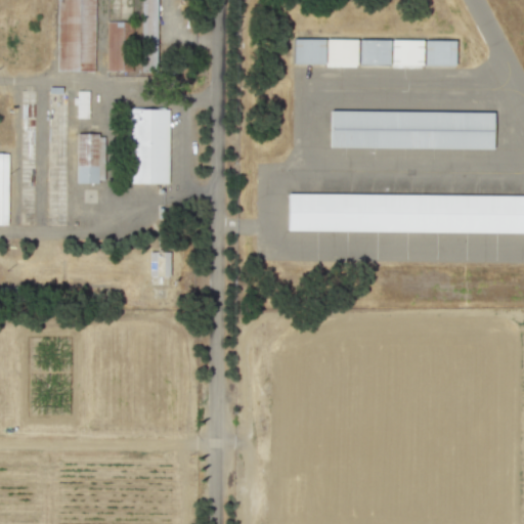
[(94,0),(56,0),(55,71),(94,72),(94,0)]
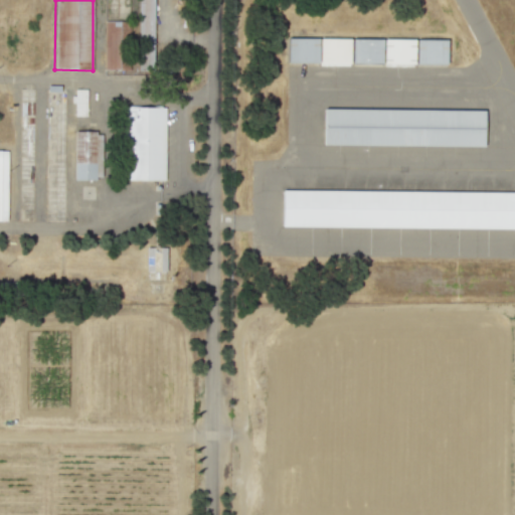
[(138,0),(137,69),(152,69),(153,0),(138,0)]
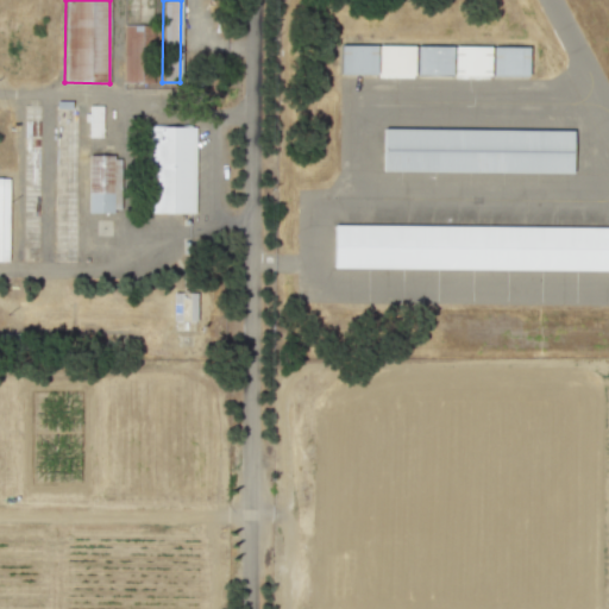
[(123,81),(151,81),(152,25),(124,24),(123,81)]
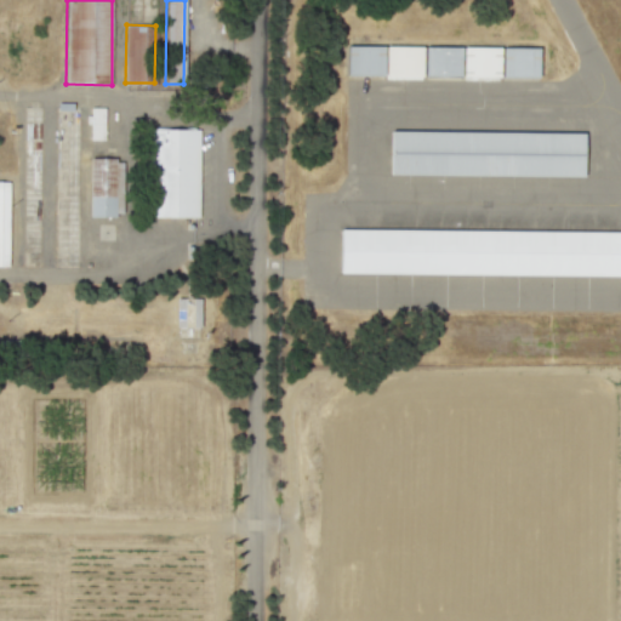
[(383,45),(346,45),(346,75),(383,75),(383,45)]
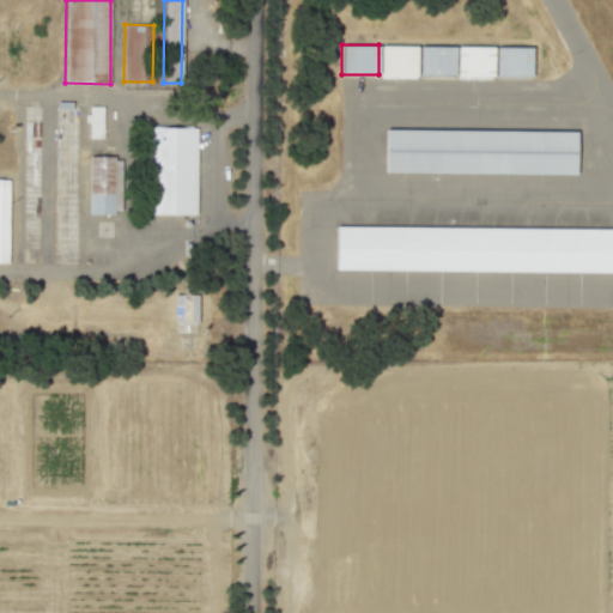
[(417,46),(380,44),(380,74),(417,74),(417,46)]
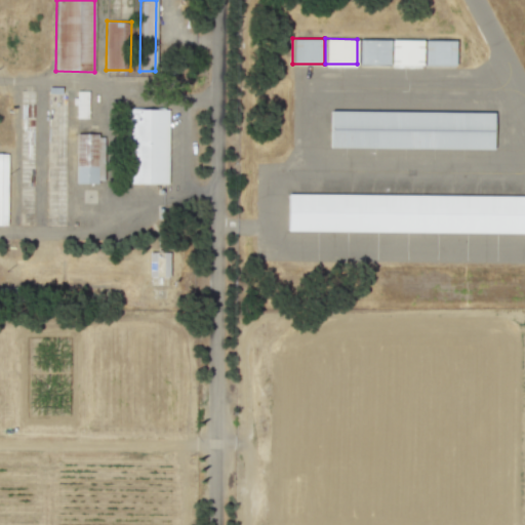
[(390,39),(358,39),(358,65),(390,65),(390,39)]
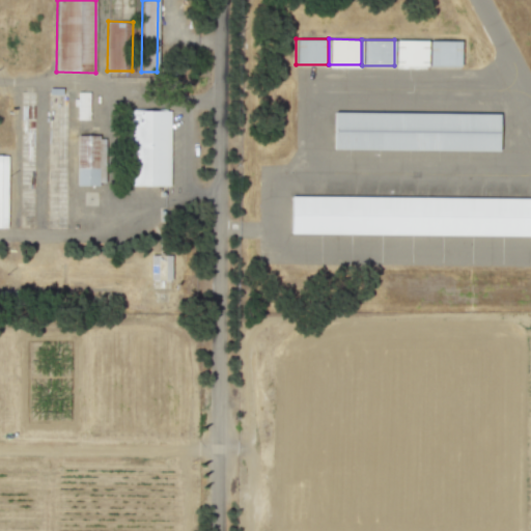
[(427,40),(395,39),(395,65),(426,65),(427,40)]
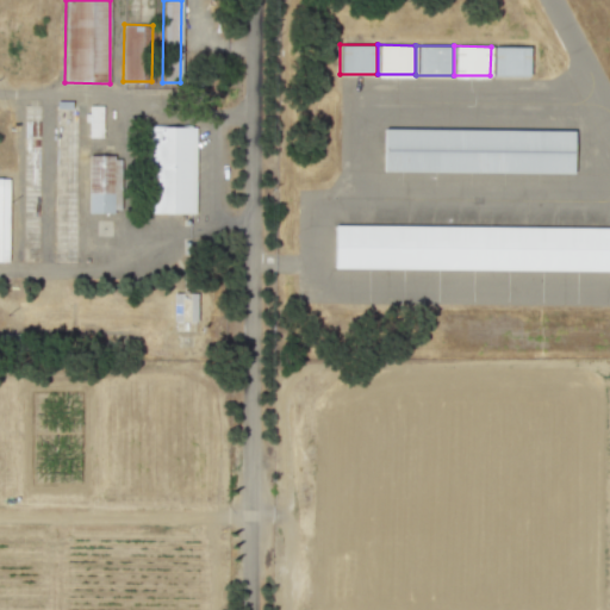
[(529,47),(492,47),(492,75),(529,76),(529,47)]
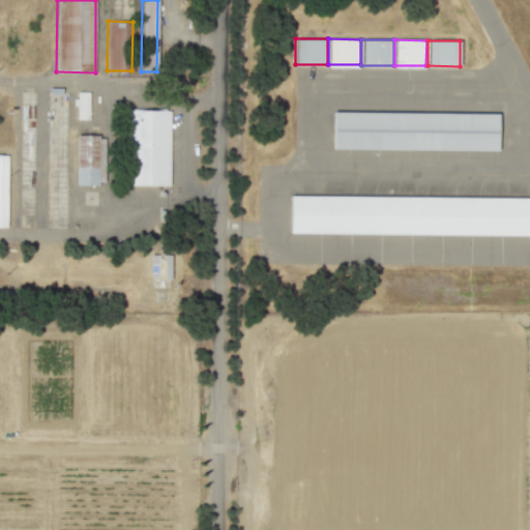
[(88,91),(76,92),(76,119),(89,119),(88,91)]
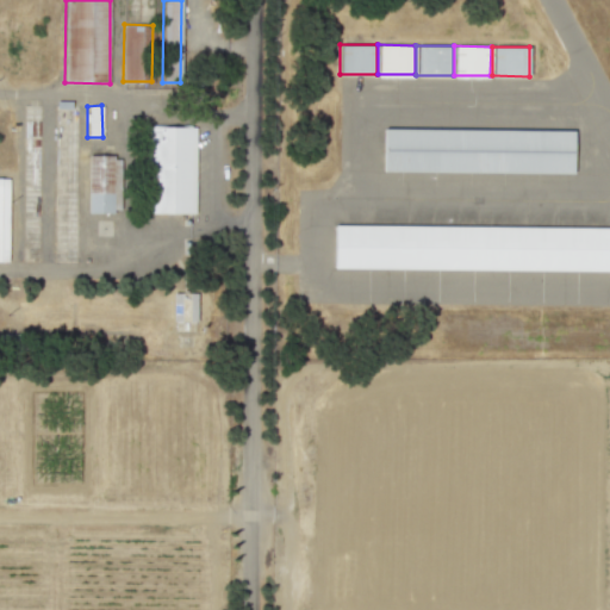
[(199,125),(199,216),(149,216),(149,125),(199,125)]
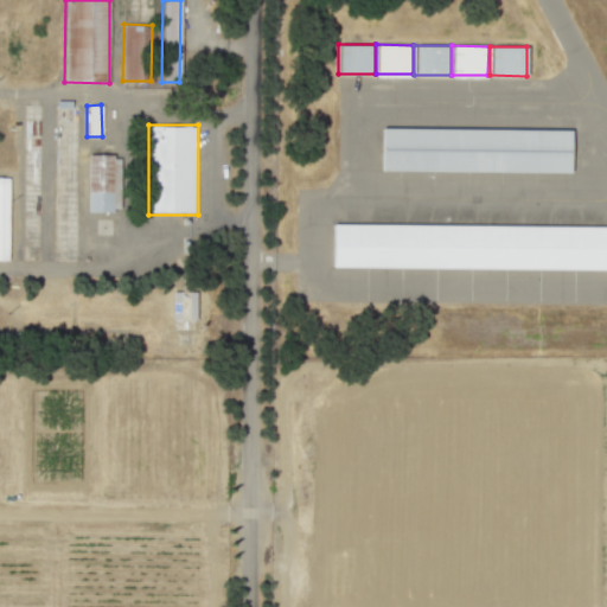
[(570,129),(381,128),(381,170),(569,172),(570,129)]
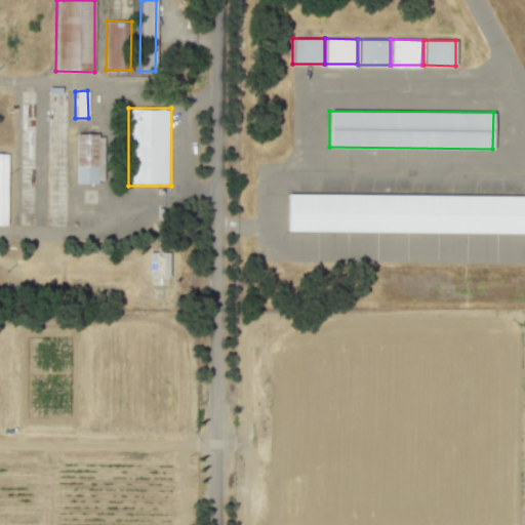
[(76,134),(75,183),(103,183),(104,134),(76,134)]
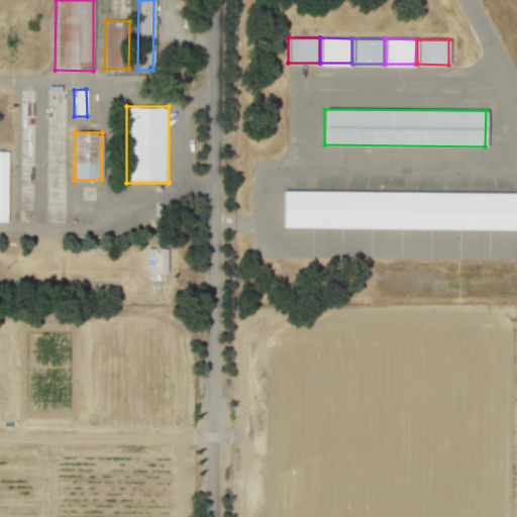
[(0,153),(8,153),(8,222),(0,222),(0,153)]
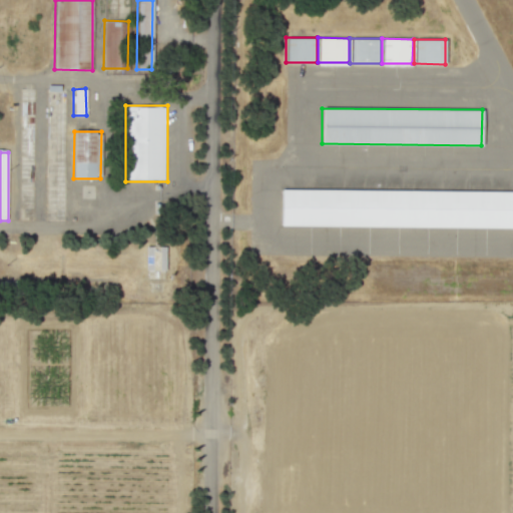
[(281,187),(512,189),(512,226),(282,225),(281,187)]
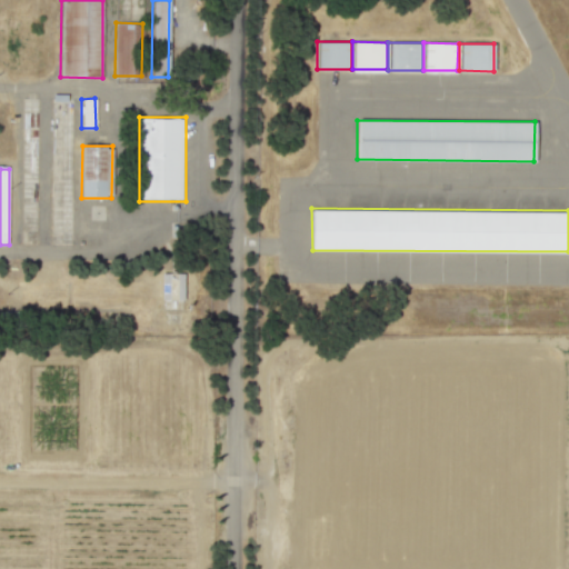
[(186,272),(186,302),(163,302),(163,272),(186,272)]
